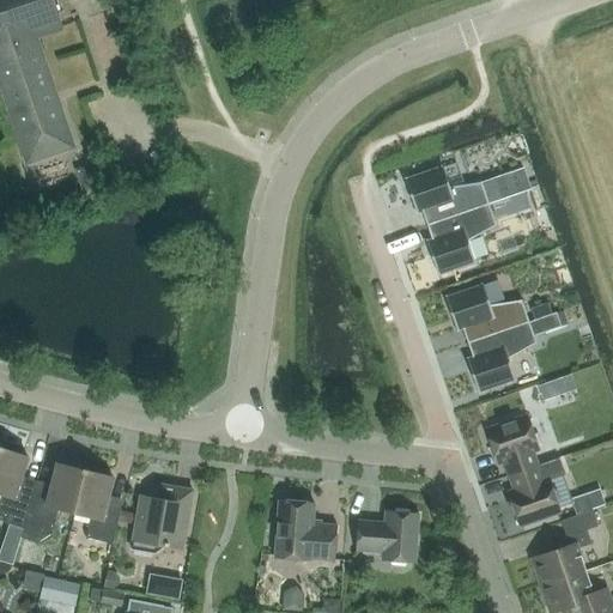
[(72,147),(62,121),(34,38),(61,29),(50,0),(0,0),(0,86),(26,164),(72,147)]
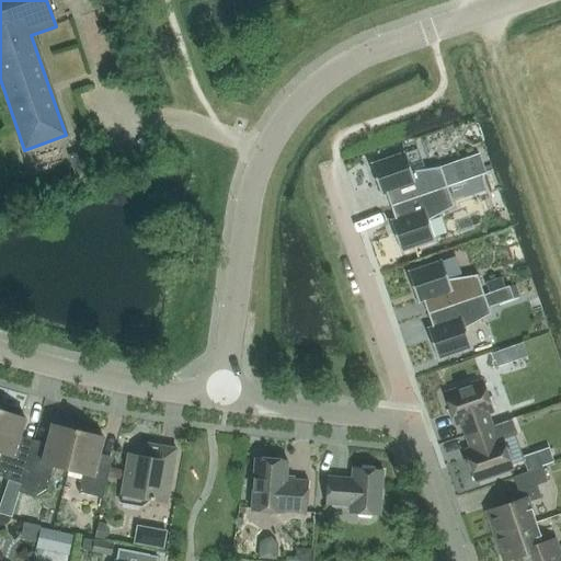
[(446,186),(441,170),(441,168),(411,172),(404,153),(370,165),(380,195),(386,194),(390,206),(447,187),(446,186)]
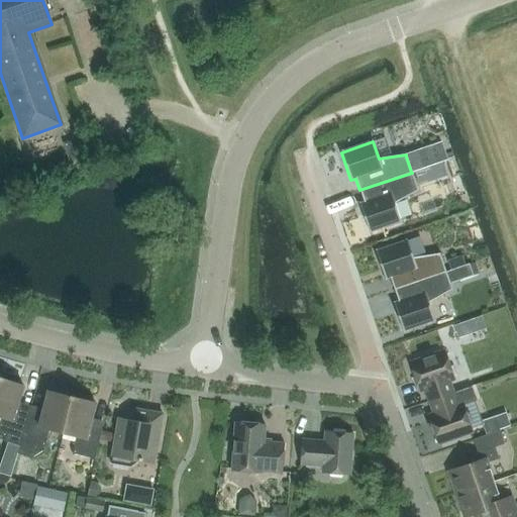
[(411,172),(445,160),(440,144),(406,157),(411,172)]
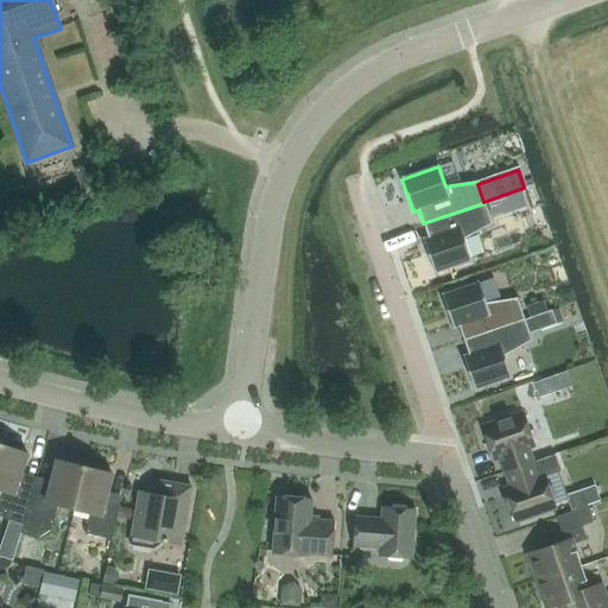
[(464,240),(492,225),(485,203),(423,223),(428,239),(422,241),(434,272),(470,260),(464,240)]
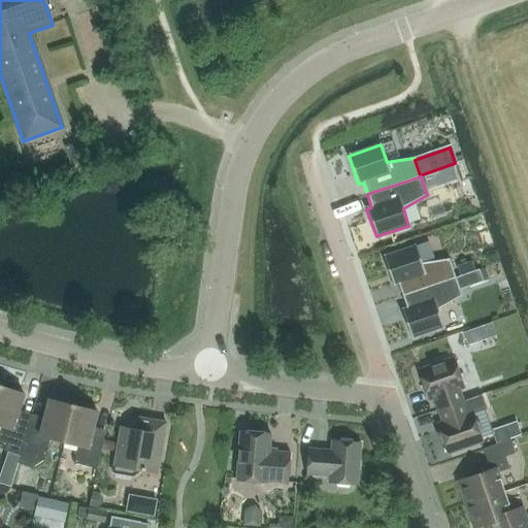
[(402,296),(455,278),(449,259),(421,263),(416,246),(383,257),(393,285),(398,284),(402,296)]
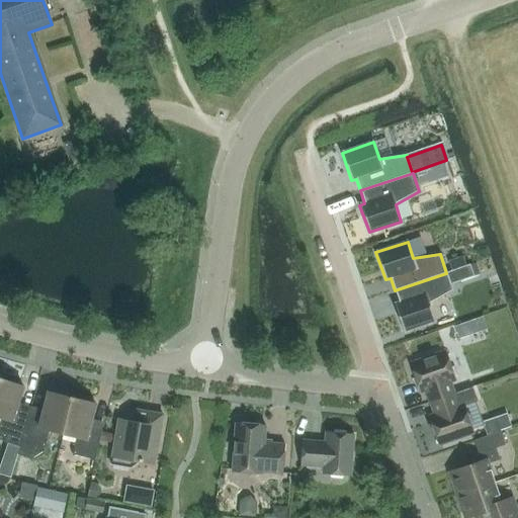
[(462,258),(451,262),(451,271),(465,266),(462,258)]
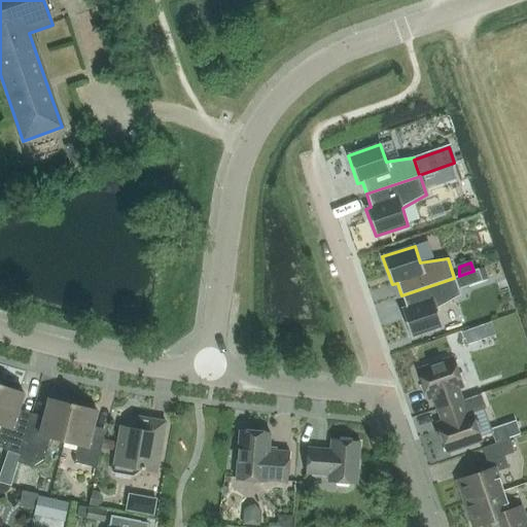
[(459,276),(454,278),(458,289),(482,282),(478,270),(473,271),(459,276)]
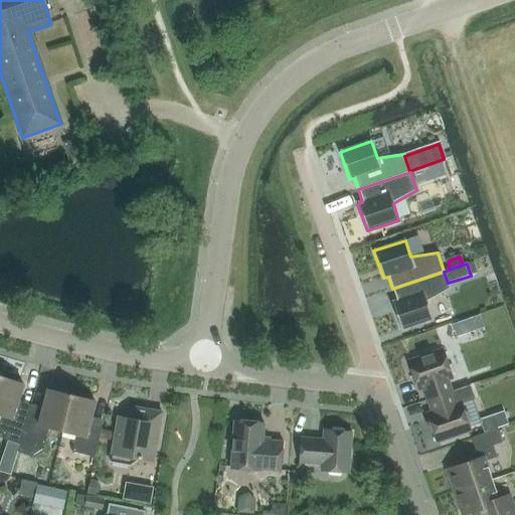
[(391,303),(400,330),(433,319),(426,302),(450,290),(448,283),(444,272),(392,289),(396,301),(391,303)]
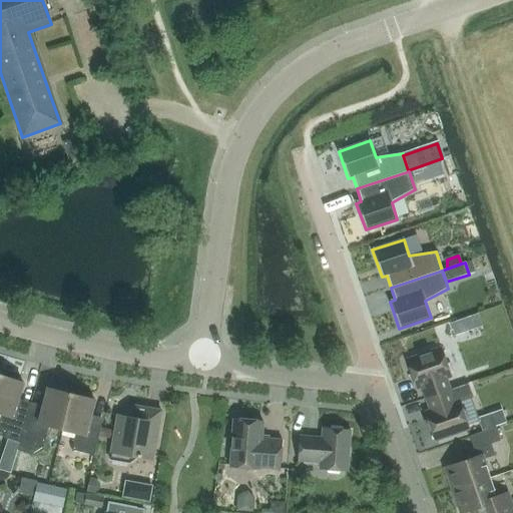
[(422,387),(426,399),(449,391),(445,379),(450,377),(441,350),(407,361),(416,388),(422,387)]
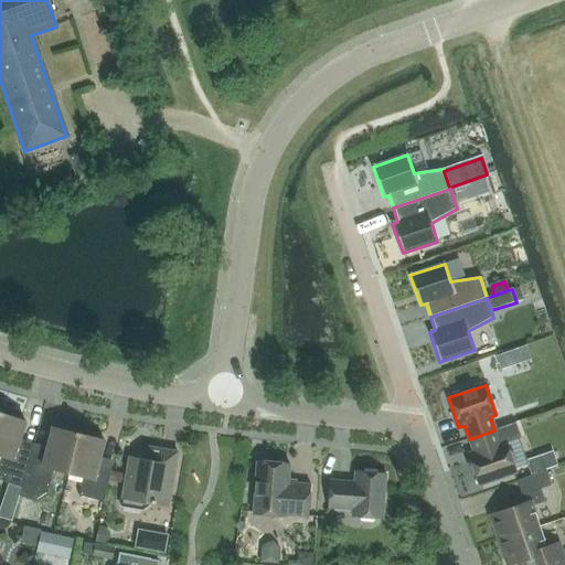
[(3,483),(11,486),(8,493),(19,497),(21,489),(23,482),(31,451),(17,448),(25,423),(0,414),(0,457),(1,458),(0,461),(0,477),(6,479),(3,483)]
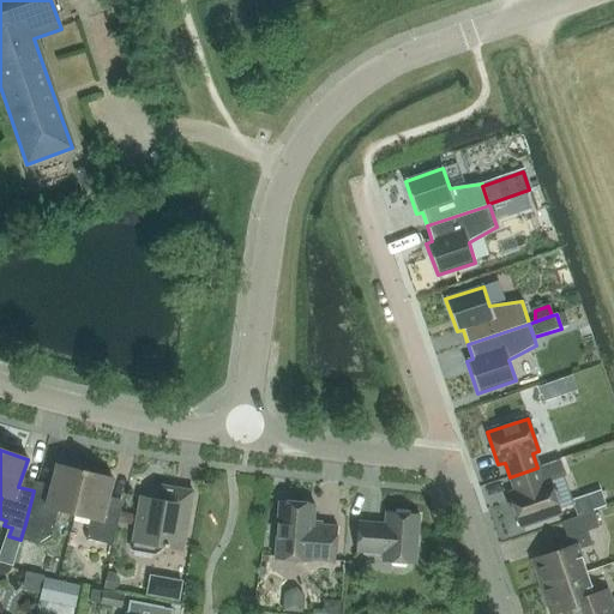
[(559,461),(537,468),(510,477),(516,493),(509,495),(519,528),(560,513),(549,481),(565,476),(559,461)]
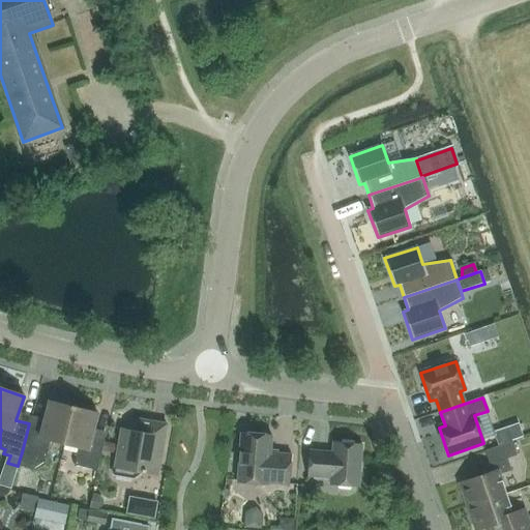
[(46,459),(50,441),(64,445),(74,408),(49,402),(42,427),(29,423),(22,452),(20,459),(18,466),(35,471),(43,466),(46,459)]
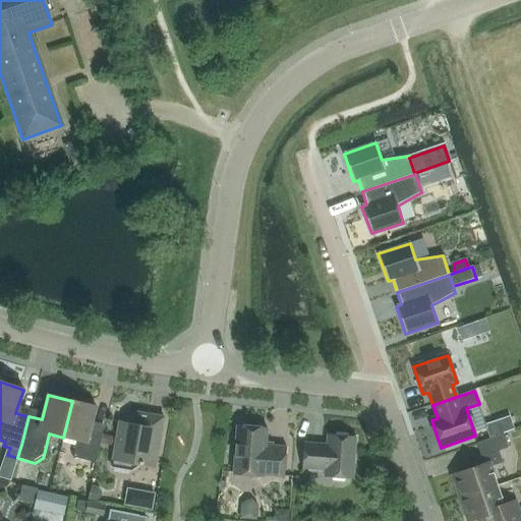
[(96,406),(72,401),(63,438),(76,441),(72,458),(96,463),(102,433),(90,430),(96,406)]
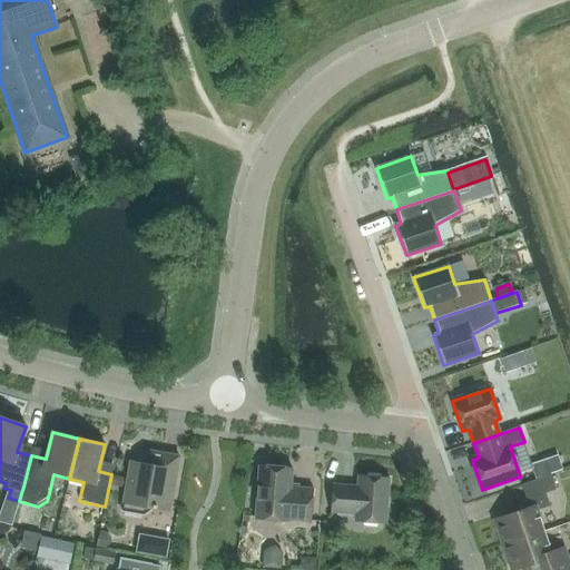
[(178,458),(148,452),(146,465),(130,462),(121,511),(144,516),(153,509),(169,512),(178,458)]
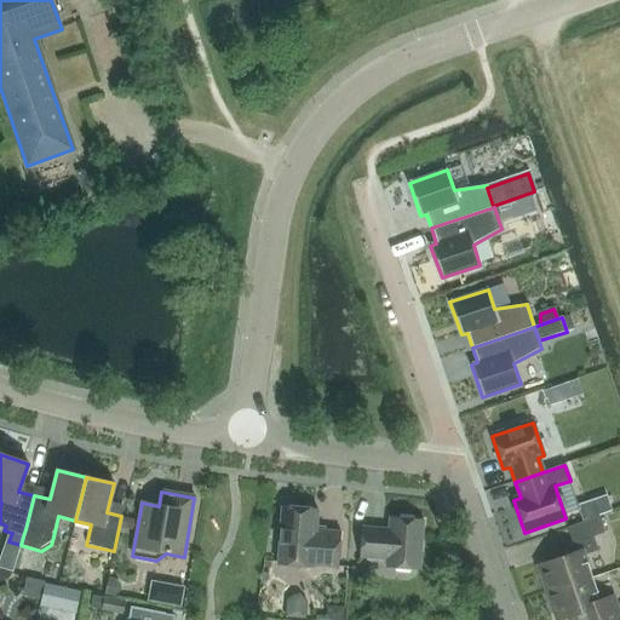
[(317,510),(282,507),(277,566),(313,568),(314,567),(338,568),(340,532),(316,530),(317,510)]
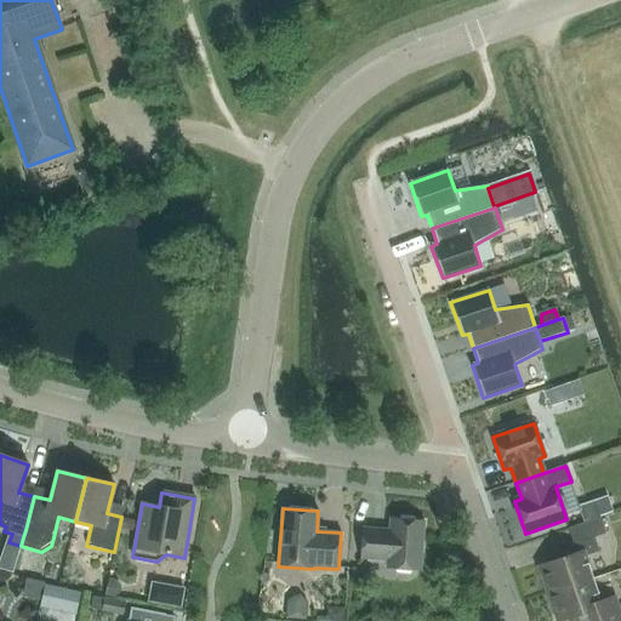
[(537,568),(547,596),(593,580),(585,557),(599,552),(594,539),(605,534),(599,518),(568,529),(574,545),(556,551),(559,560),(537,568)]
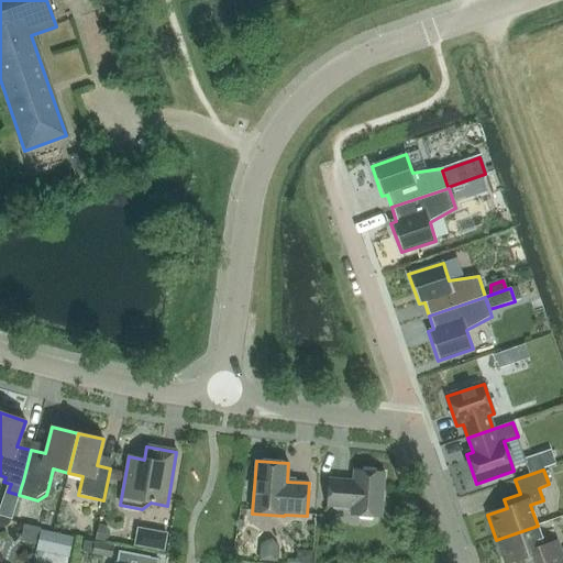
[(330,479),(328,507),(351,508),(350,515),(381,517),(384,474),(353,471),(353,482),(330,479)]
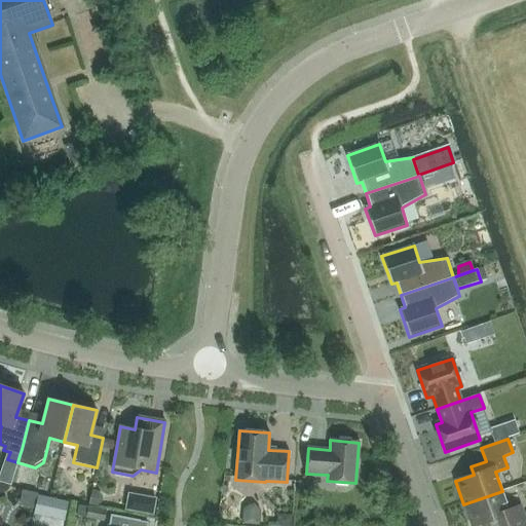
[(471,525),(475,525),(486,522),(496,519),(498,523),(502,525),(508,524),(508,525),(525,525),(525,516),(524,517),(520,505),(509,510),(502,491),(463,504),(471,525)]
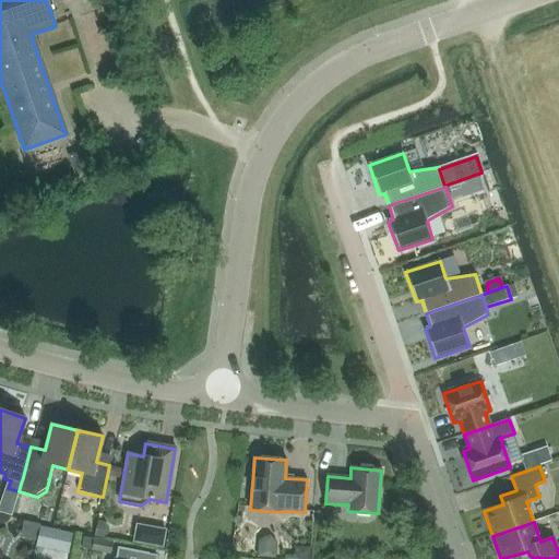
[(166,530),(137,524),(133,544),(163,548),(166,530)]
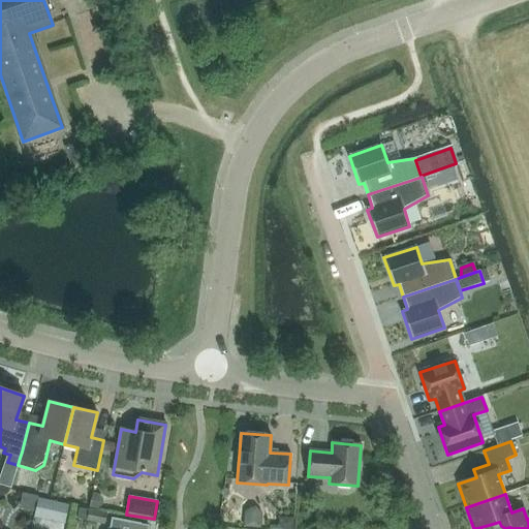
[(38,499),(35,517),(64,523),(68,505),(38,499)]
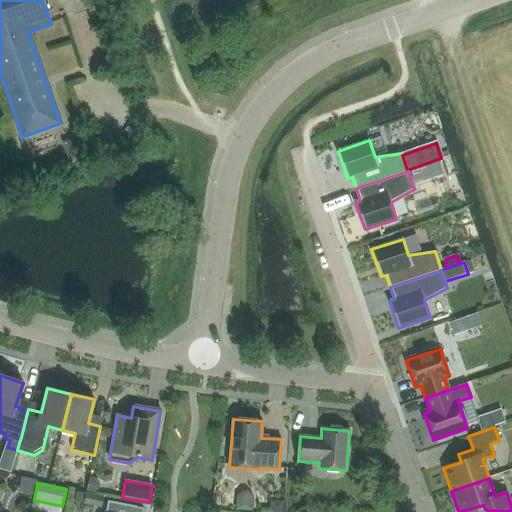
[(252,511),(253,497),(248,492),(243,492),(236,496),(235,511),(252,511)]
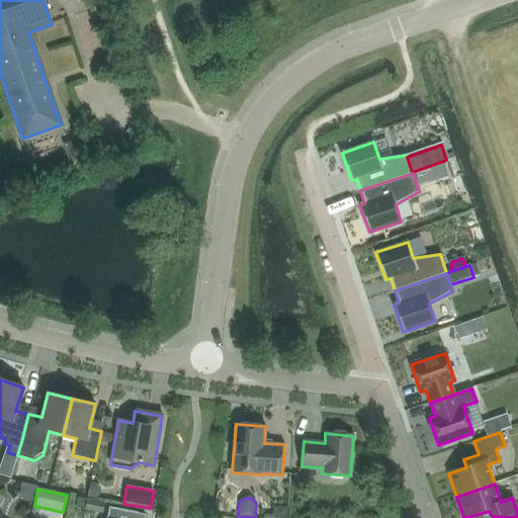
[(85,511),(102,514),(104,503),(87,500),(87,501),(77,499),(76,509),(85,510),(85,511)]
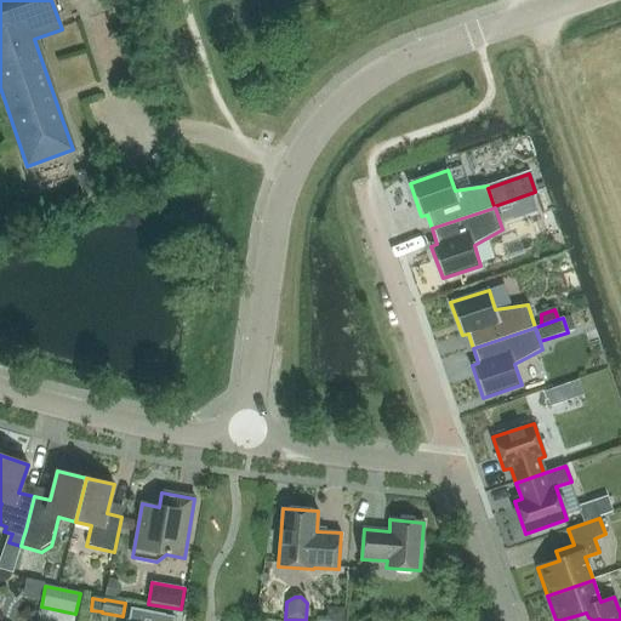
[(174,620),(175,617),(137,610),(135,620),(174,620)]
